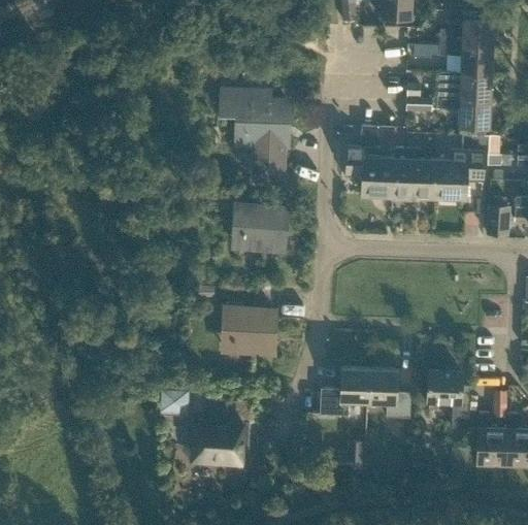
[(357,22),(355,0),(341,0),(343,23),(357,22)]
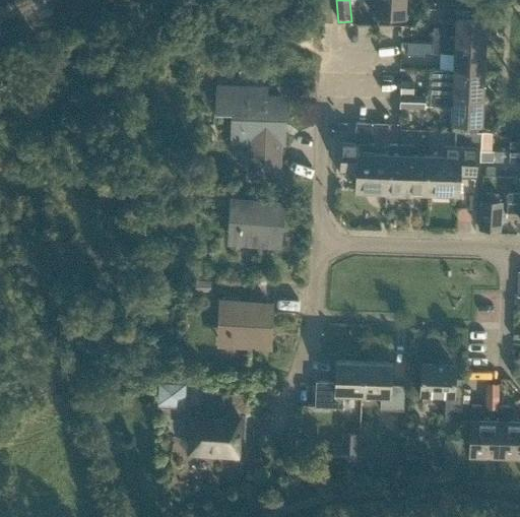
[(405,19),(405,0),(352,0),(353,2),(367,2),(366,0),(375,0),(374,18),(405,19)]
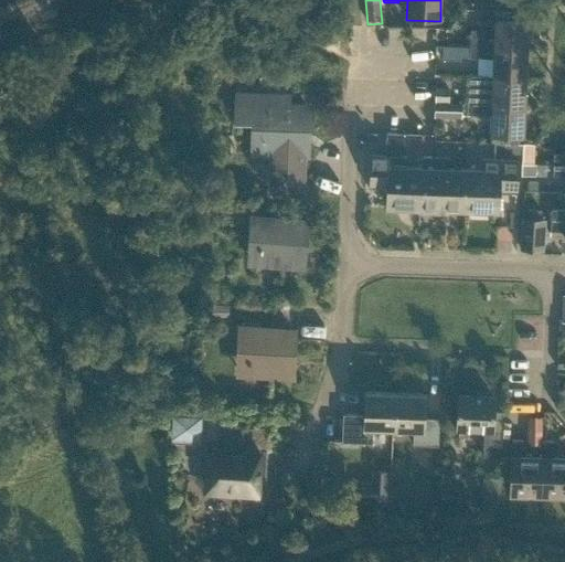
[(470,51),(526,53),(528,25),(494,23),(493,44),(487,44),(487,40),(470,40),(470,51)]
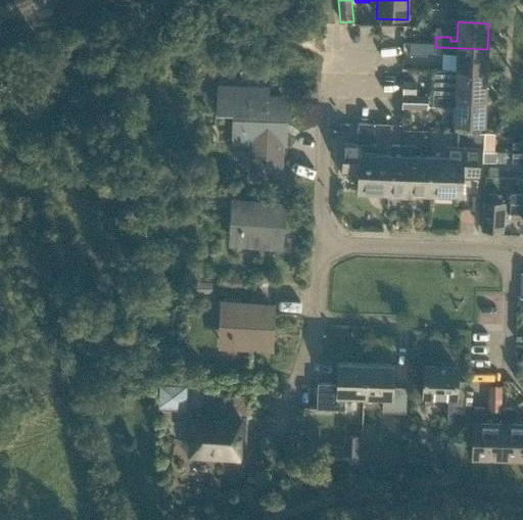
[(411,46),(410,58),(426,59),(426,56),(435,56),(435,47),(411,46)]
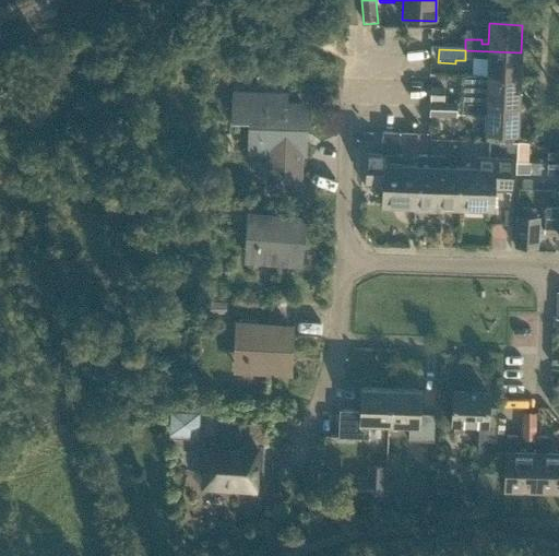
[(520,81),(521,52),(465,50),(465,60),(465,61),(480,62),(480,59),(488,59),(487,79),(520,81)]
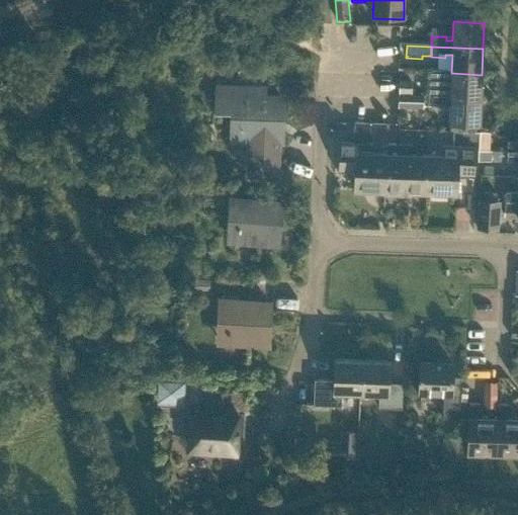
[(482,75),(451,73),(451,74),(429,73),(428,98),(481,100),(482,75)]
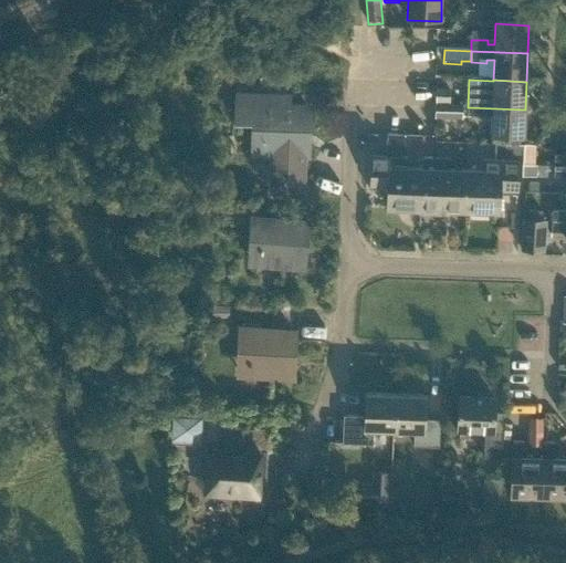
[(436,104),(450,105),(450,93),(437,92),(436,104)]
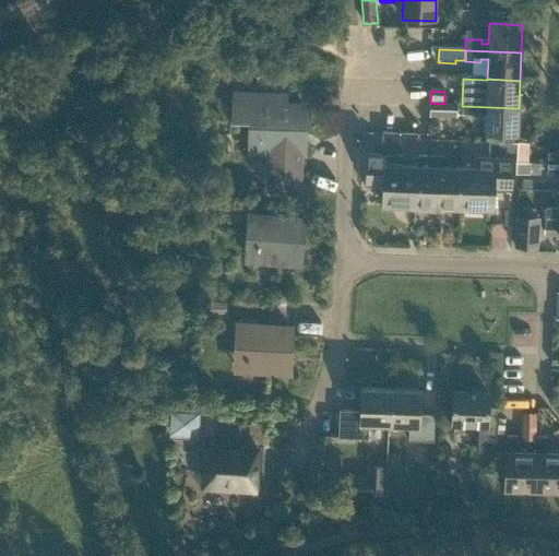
[(304,153),(305,109),(276,108),(276,96),(261,96),(261,99),(238,98),(237,122),(254,123),(253,152),(273,152),(271,191),(297,192),(299,153),(304,153)]
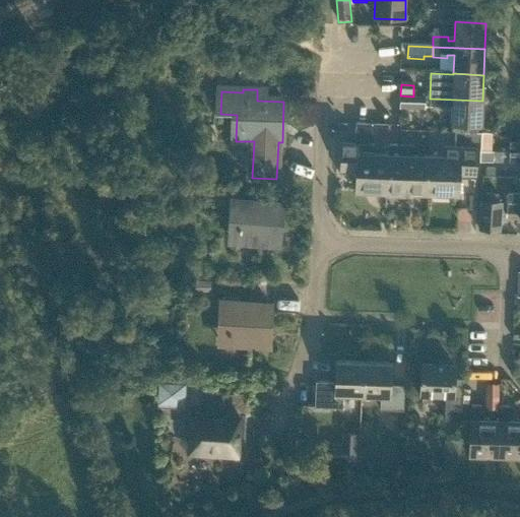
[(425,97),(413,97),(400,95),(400,111),(425,112),(425,97)]
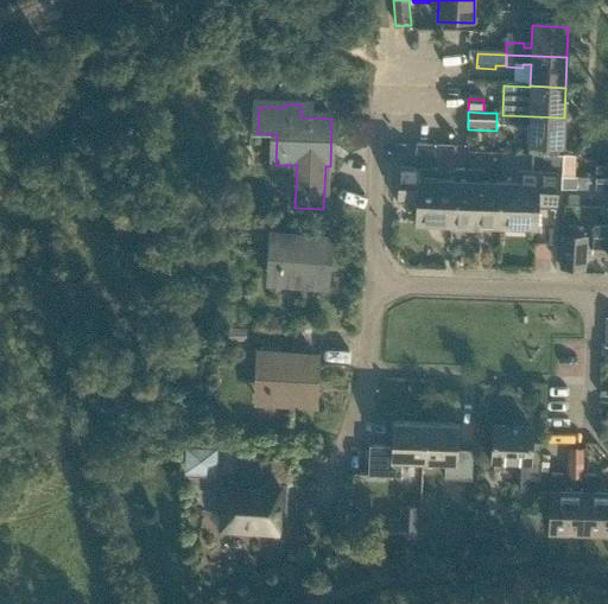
[(563,148),(564,118),(502,115),(501,127),(518,128),(519,124),(529,124),(527,147),(563,148)]
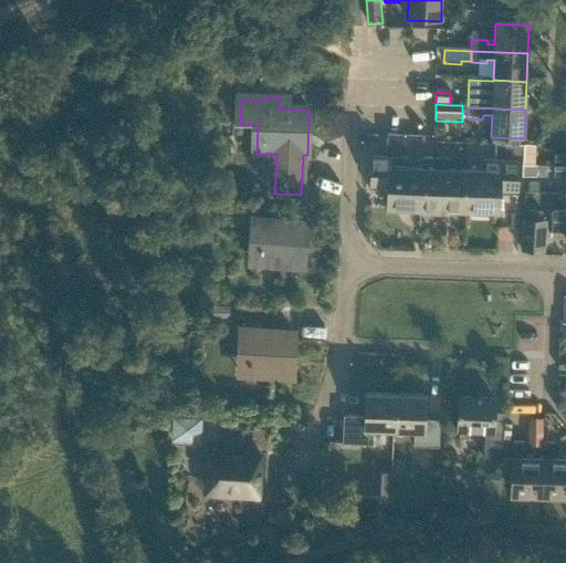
[(422,171),(421,171),(406,171),(407,159),(402,159),(404,137),(387,137),(386,159),(371,158),(370,195),(388,195),(388,212),(420,214),(421,214),(422,171)]
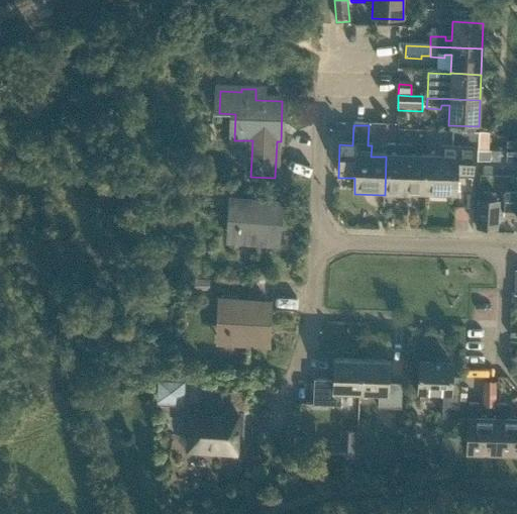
[(479,130),(453,129),(452,143),(478,144),(479,130)]
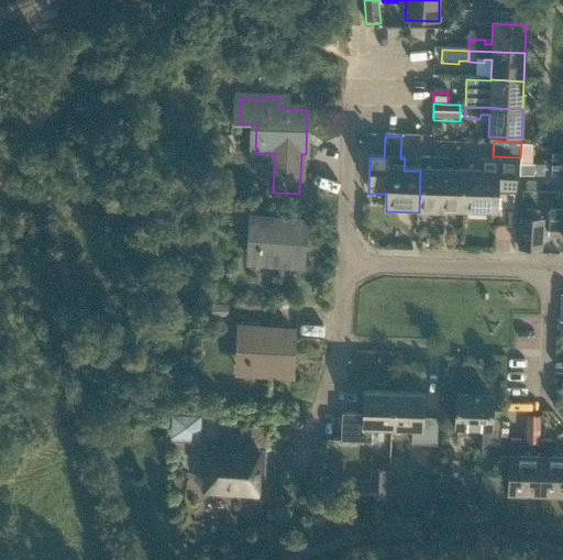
[(520,165),(532,166),(532,147),(521,146),(520,165)]
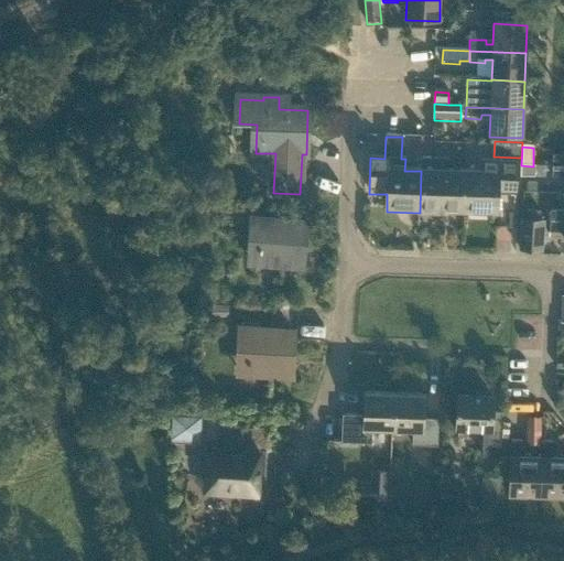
[(553,168),(563,168),(563,157),(553,157),(553,168)]
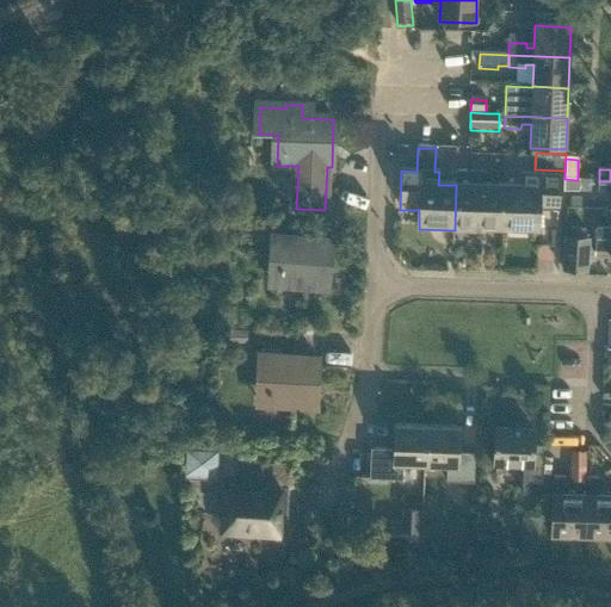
[(503,233),(504,187),(485,186),(486,174),(456,173),(455,185),(456,185),(455,230),(454,230),(454,233),(483,234),(483,231),(503,233)]
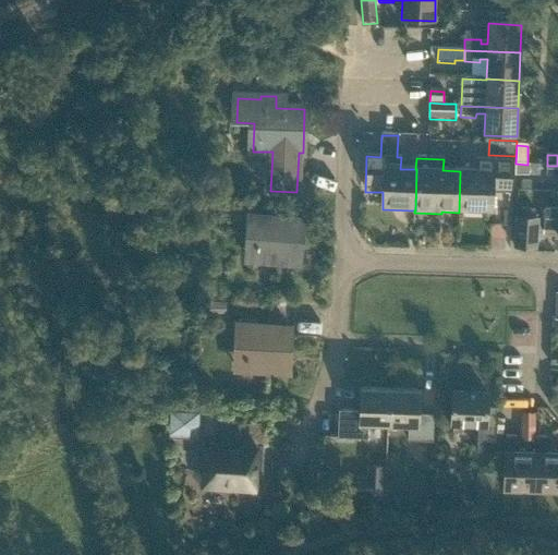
[(460,171),(459,213),(492,213),(493,188),(509,189),(510,161),(476,160),(475,171),(460,171)]
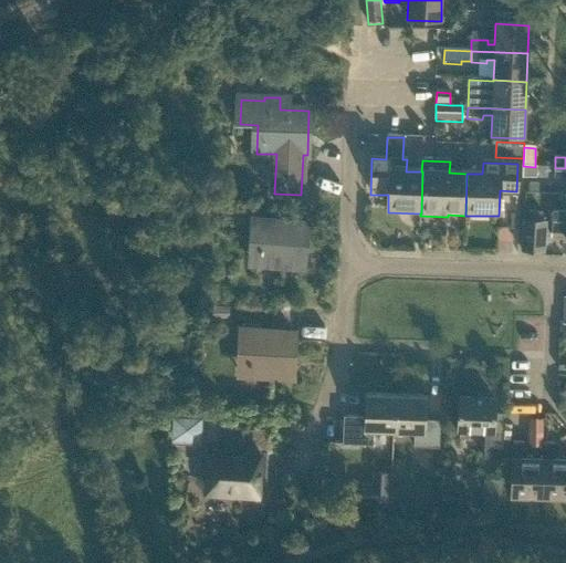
[(534,177),(535,167),(523,166),(523,177),(534,177)]
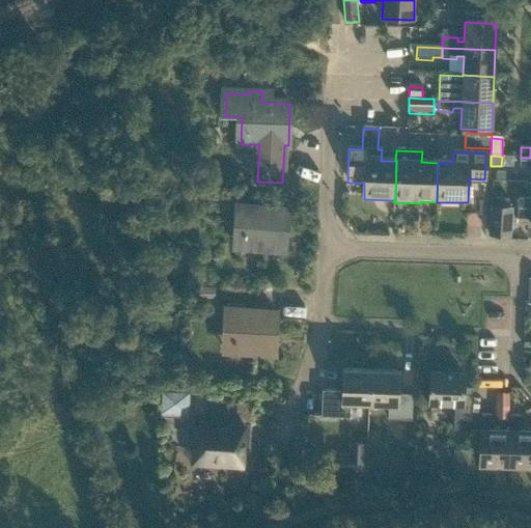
[(530,158),(521,158),(520,168),(530,168),(530,158)]
